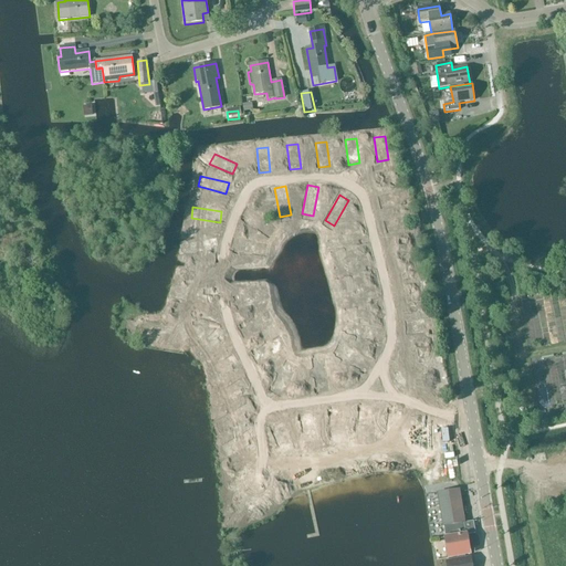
[(249,209),(242,218),(265,236),(272,227),(249,209)]
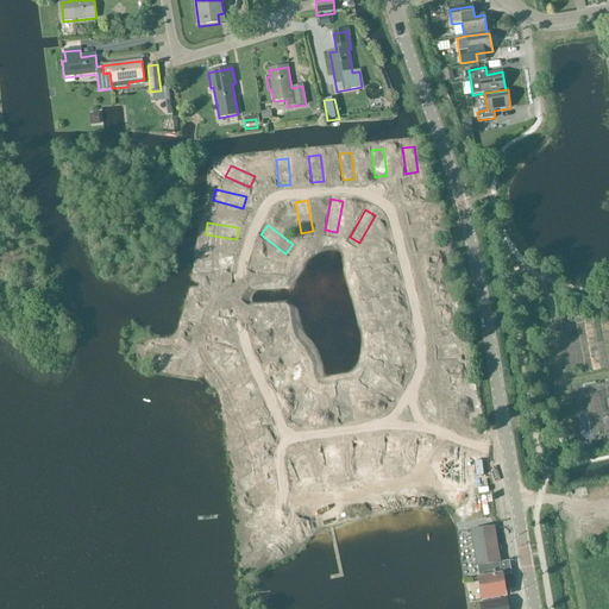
[(385,250),(356,259),(359,271),(389,261),(385,250)]
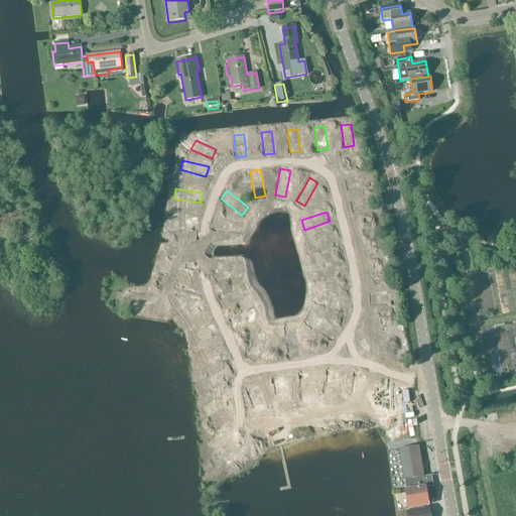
[(196,219),(168,223),(169,233),(198,229),(196,219)]
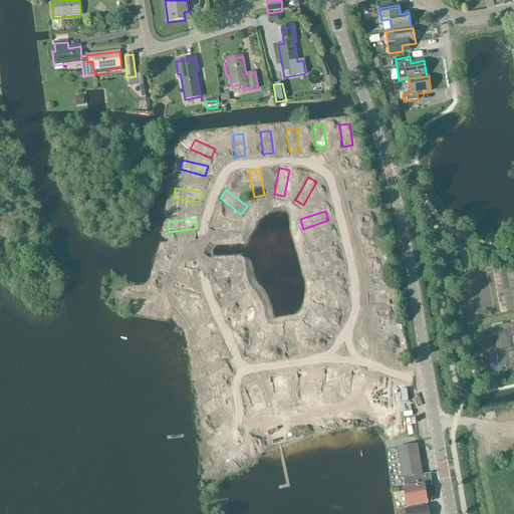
[(214,218),(212,228),(238,232),(239,223),(214,218)]
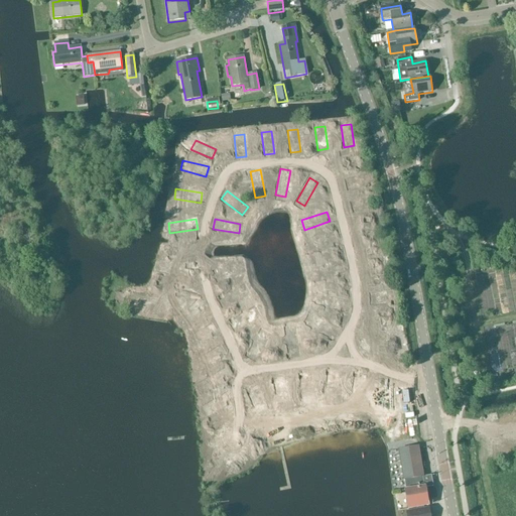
[(333,236),(307,244),(310,254),(336,246),(333,236)]
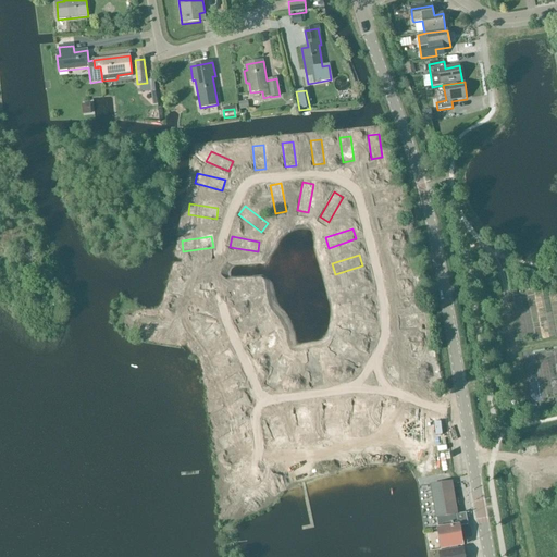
[(175,283),(173,294),(201,299),(203,288),(175,283)]
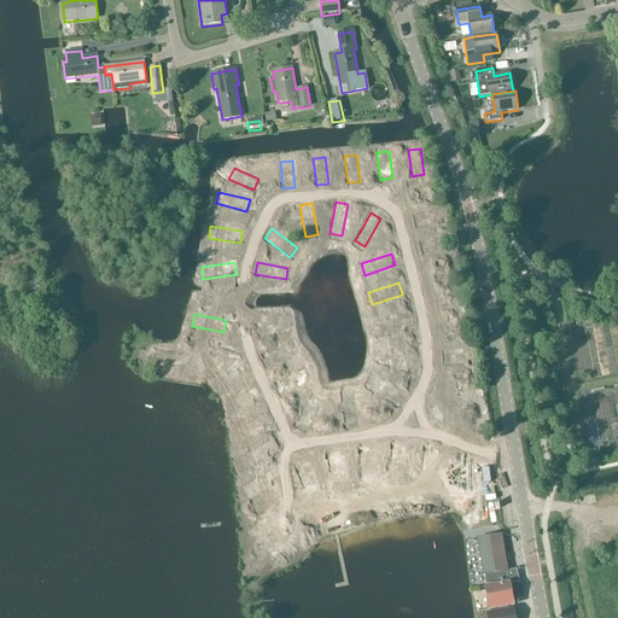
[(284,316),(254,327),(258,338),(287,328),(284,316)]
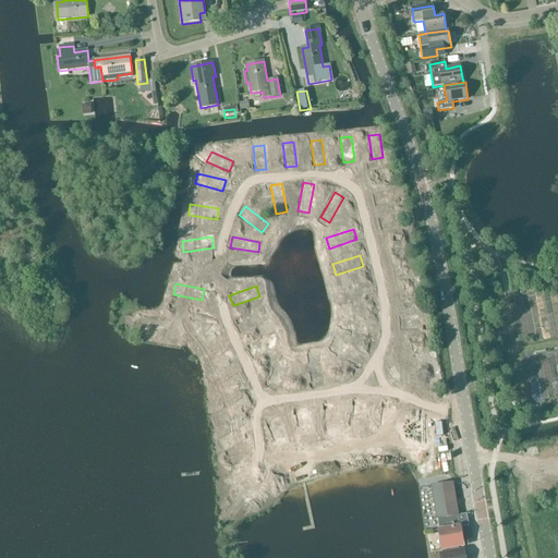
[(366,287),(339,294),(341,305),(370,298),(366,287)]
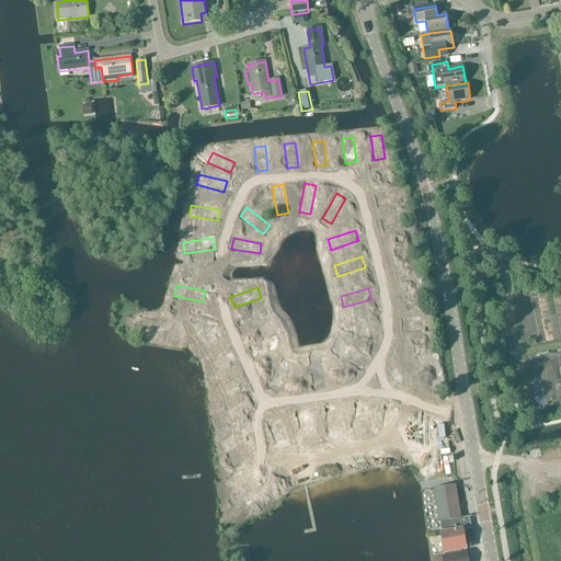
[(263,312),(237,324),(242,334),(267,322),(263,312)]
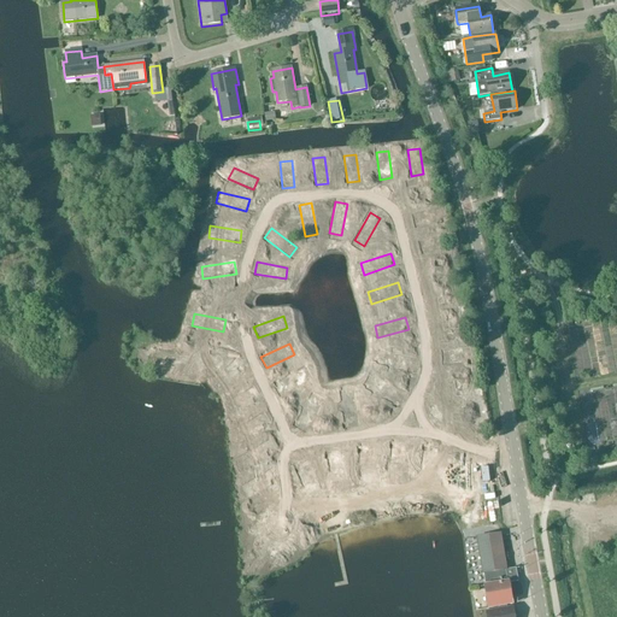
[(203,346),(183,374),(193,381),(212,353),(203,346)]
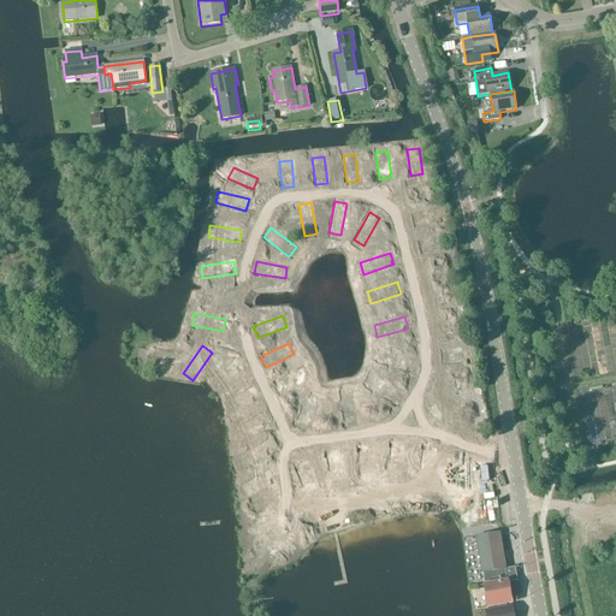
[(383,351),(380,363),(410,372),(414,360),(383,351)]
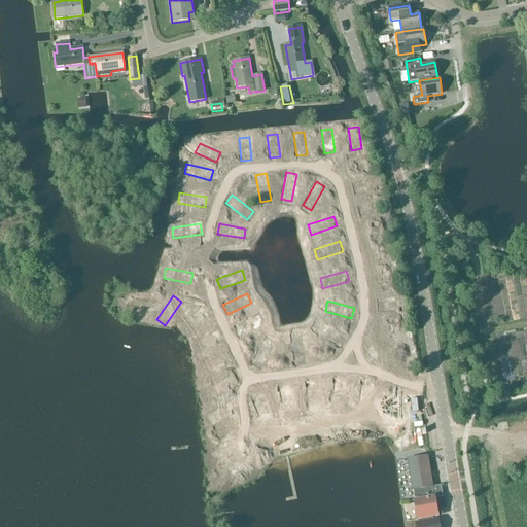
[(201,308),(181,327),(188,336),(208,315),(201,308)]
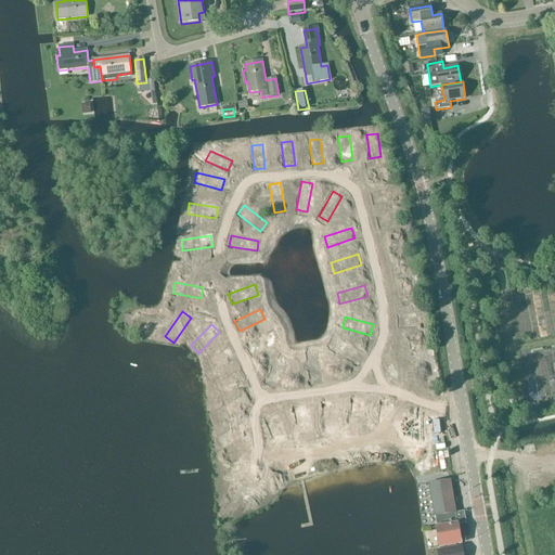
[(272,332),(247,347),(253,356),(278,341),(272,332)]
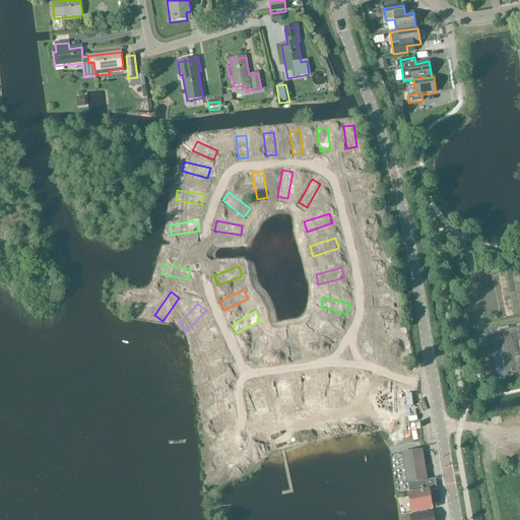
[(316,319),(311,328),(334,341),(339,333),(316,319)]
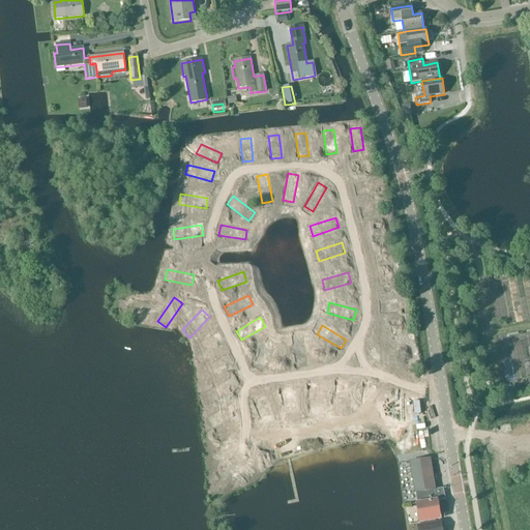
[(218,333),(194,348),(199,356),(224,342),(218,333)]
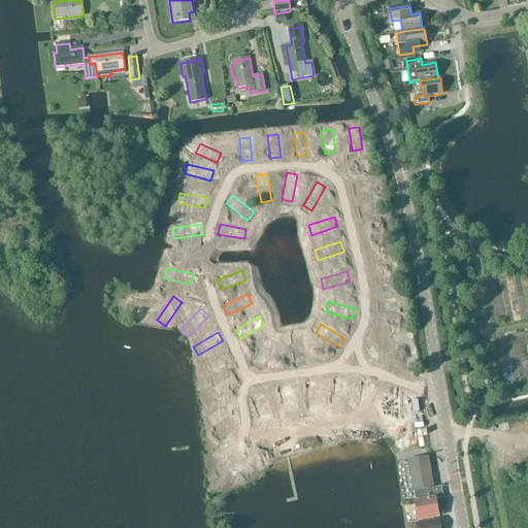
[(302,337),(292,338),(296,365),(306,364),(302,337)]
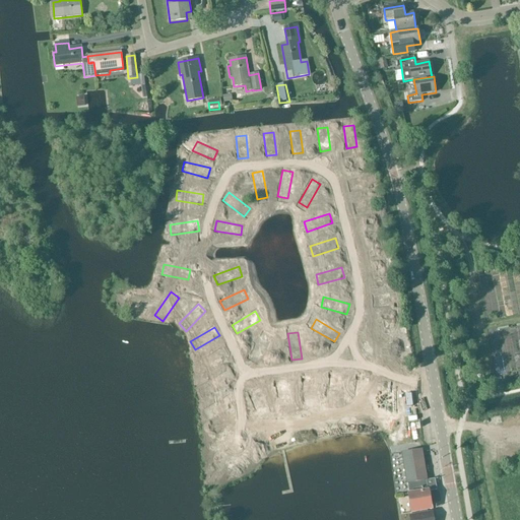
[(262,335),(249,358),(258,363),(271,340),(262,335)]
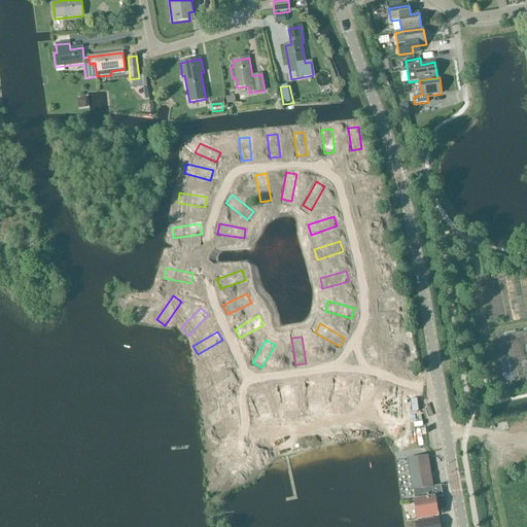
[(226,353),(202,367),(206,377),(232,362),(226,353)]
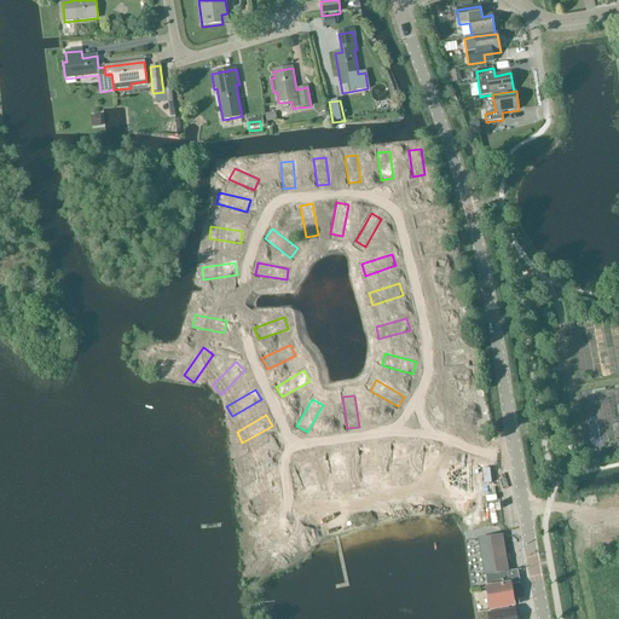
[(271,443),(241,460),(247,469),(277,452),(271,443)]
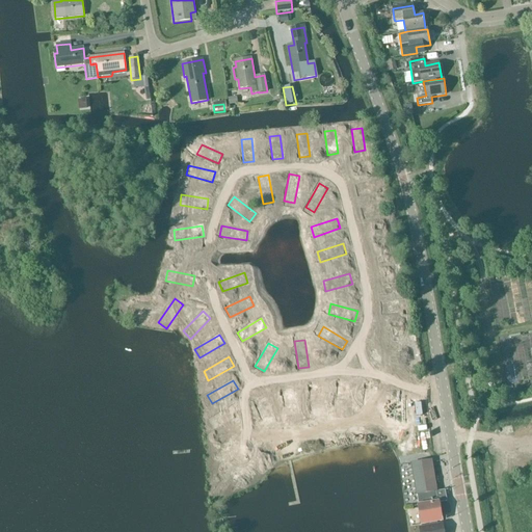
[(338,383),(338,413),(348,413),(348,383),(338,383)]
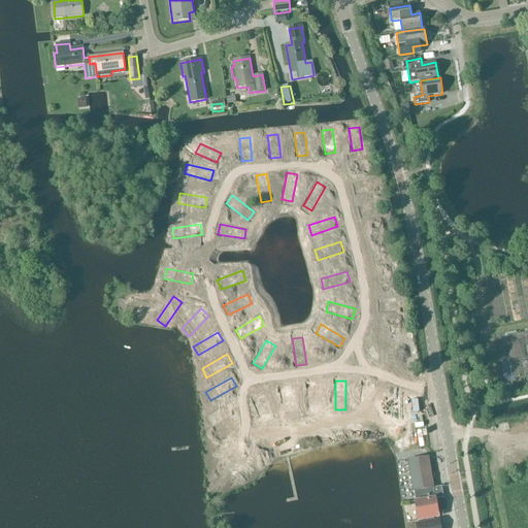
[(319,383),(308,384),(311,413),(322,411),(319,383)]
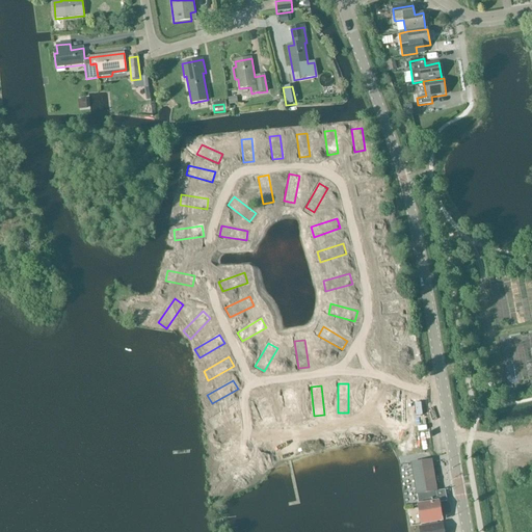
[(292,391),(283,393),(290,421),(300,419),(292,391)]
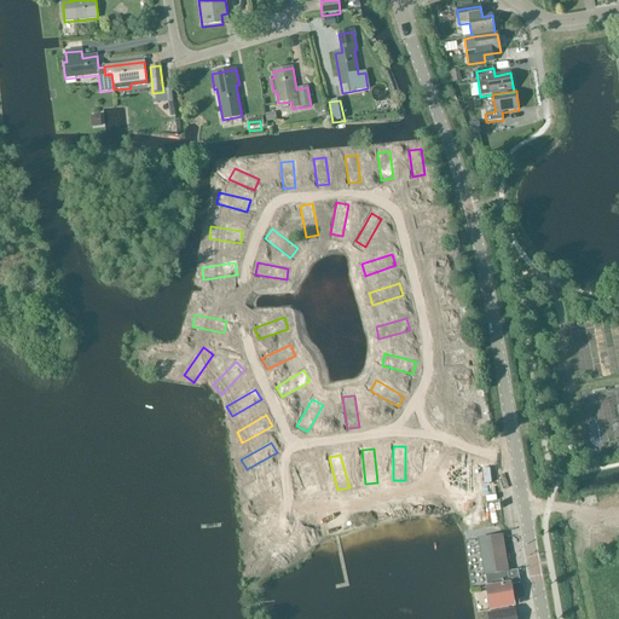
[(310,464),(299,469),(310,501),(322,497),(310,464)]
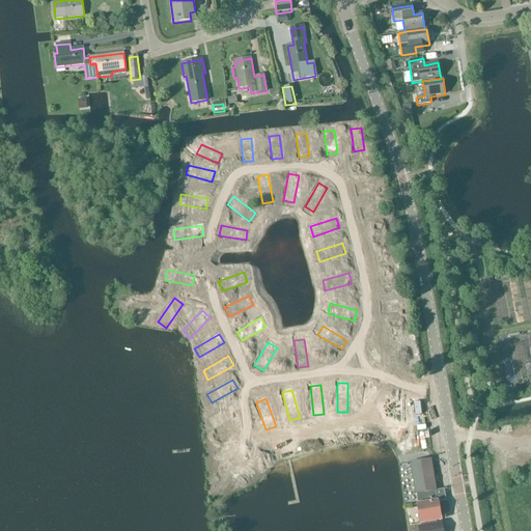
[(232,406),(206,420),(212,429),(238,415),(232,406)]
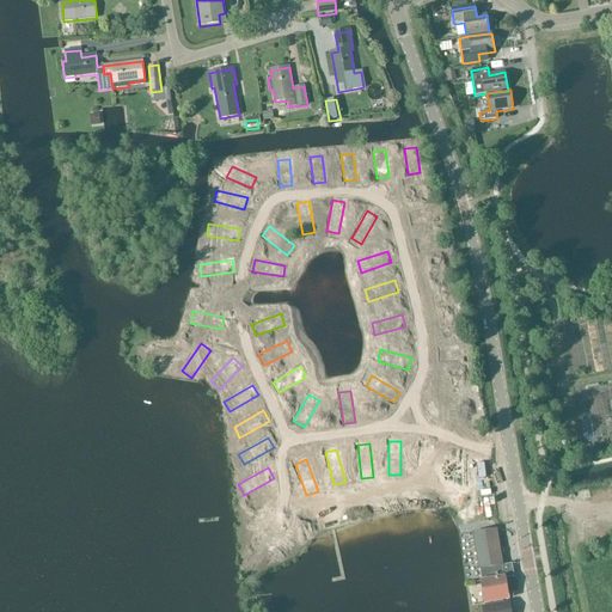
[(514,577),(514,576),(512,564),(502,565),(496,530),(472,534),(478,570),(481,569),(482,581),(481,582),(484,604),(485,611),(510,611),(509,604),(503,605),(502,601),(508,600),(505,579),(514,577)]
